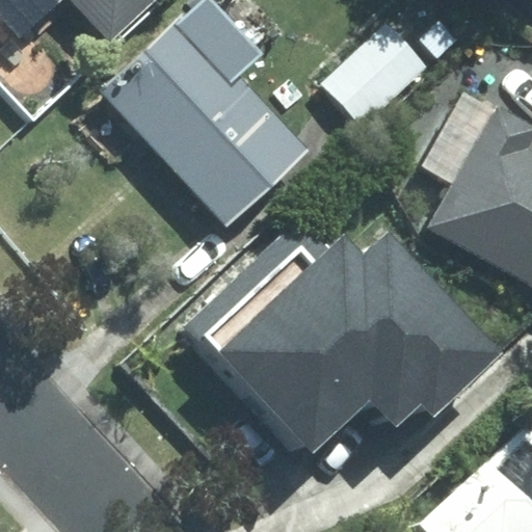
[(0,0),(0,17),(20,37),(59,0),(73,0),(111,41),(154,0),(0,0)]
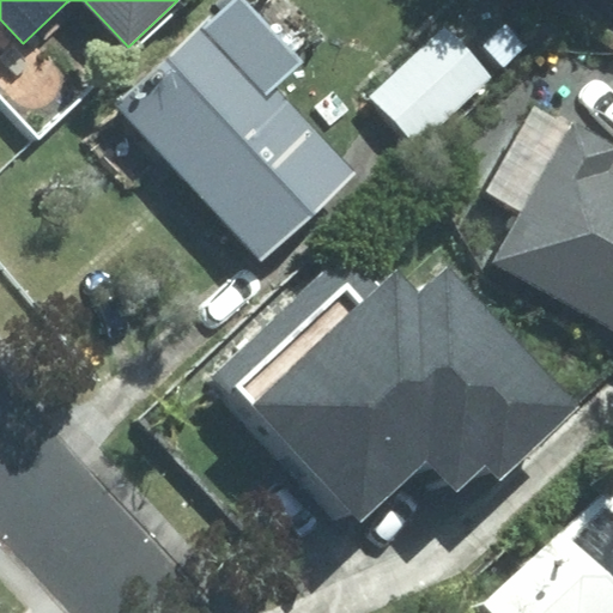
[(301,62),(241,0),(228,0),(115,104),(261,260),(354,174),(273,87),(301,62)]
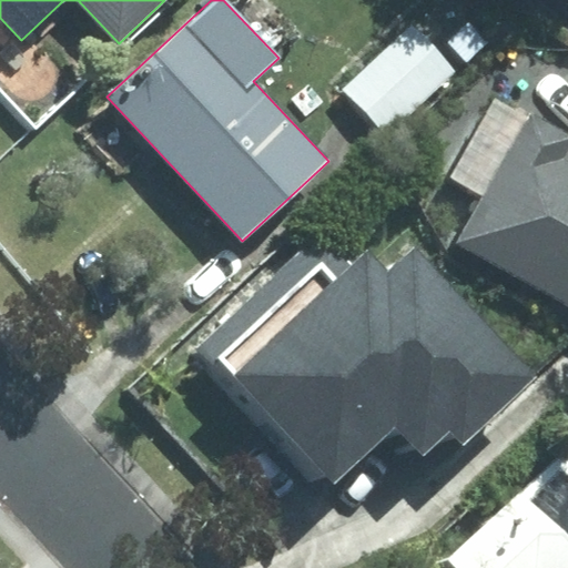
[(455,71),(412,26),(344,90),(387,135),(455,71)]
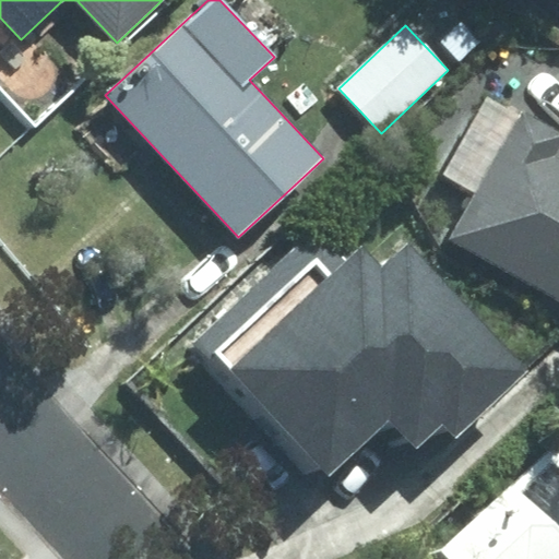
[(558,299),(558,161),(552,157),(558,144),(558,134),(488,96),(445,175),(475,191),(449,240),(558,299)]
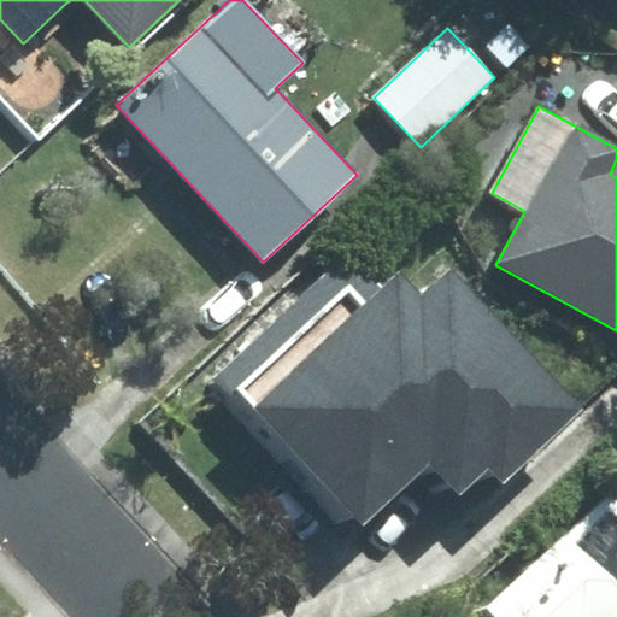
[(222,382),(363,527),(428,463),(460,497),(488,470),(503,485),(582,409),(452,274),(421,303),(398,280),(383,294),(350,259),(222,382)]
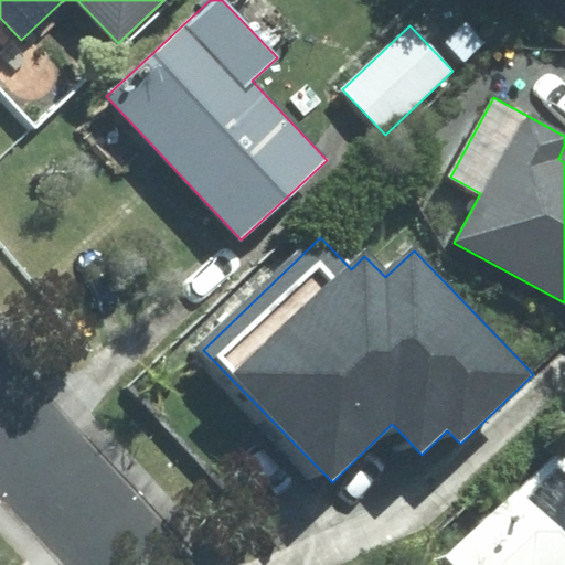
[(564,564),(564,436),(555,446),(560,450),(448,557),(455,564),(564,564)]
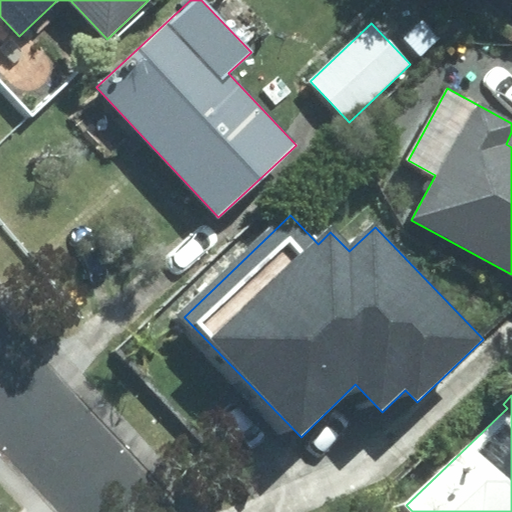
All buildings are outlined.
